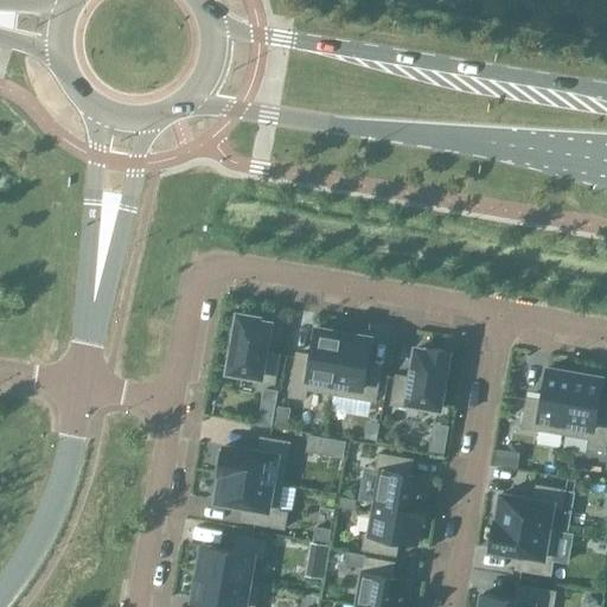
[(259,381),(275,383),(280,355),(264,352),(269,324),(257,321),(259,318),(238,314),(237,326),(231,325),(228,345),(232,345),(228,371),(260,377),(259,381)]
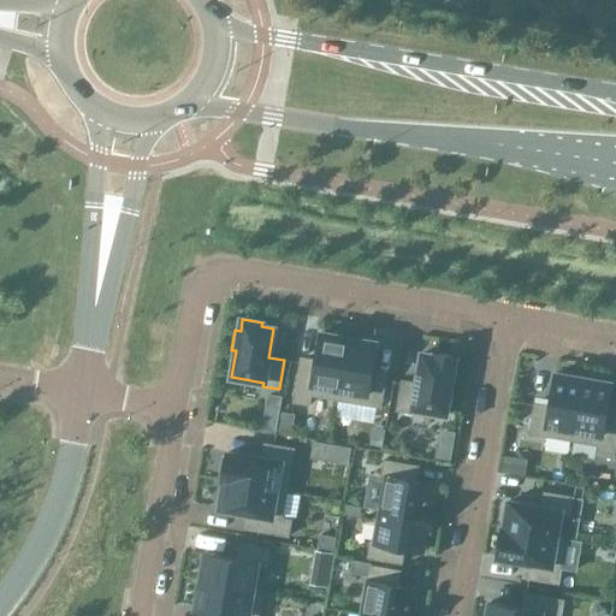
[(311,396),(338,400),(349,338),(345,337),(345,338),(321,335),(315,366),(301,363),(294,402),(309,404),(311,396)]
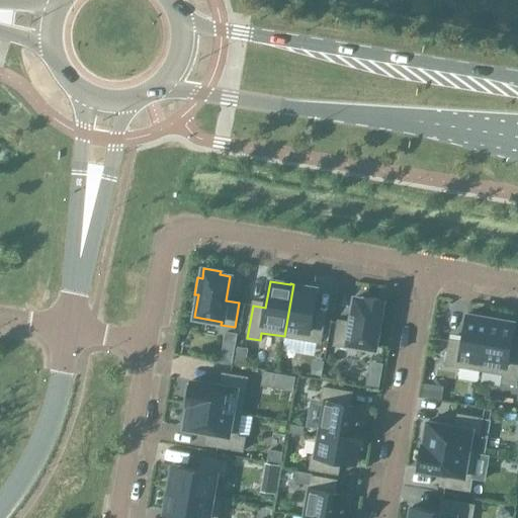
[(293,284),(284,336),(320,343),(325,318),(313,316),(317,289),(295,285),(295,284),(293,284)]
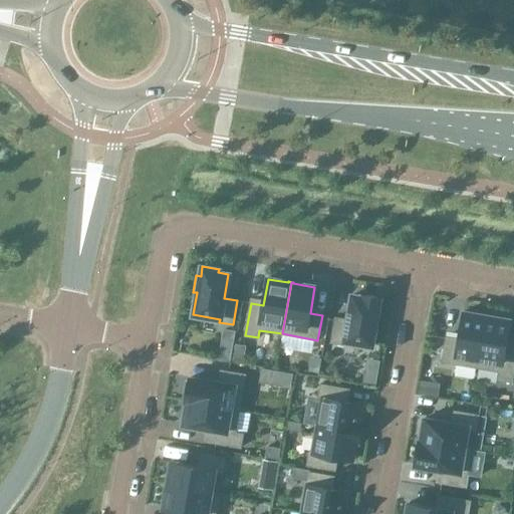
[(332,342),(345,344),(345,340),(371,345),(379,298),(363,295),(363,298),(353,296),(349,319),(336,317),(332,342)]
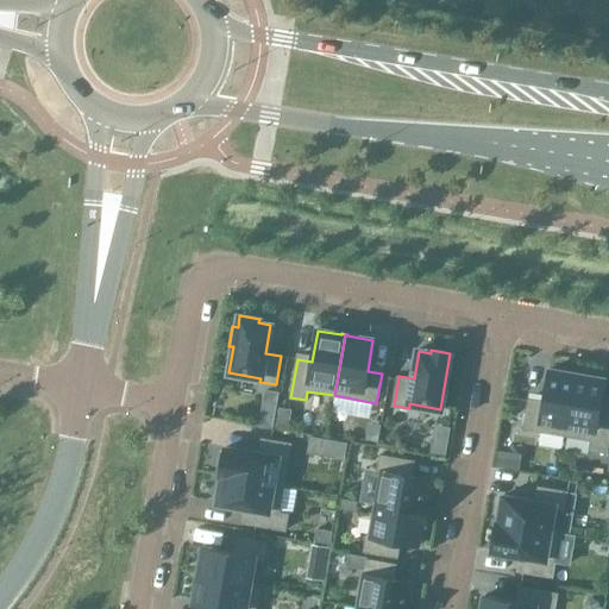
[(523,428),(566,435),(577,375),(573,374),(573,375),(550,370),(544,402),(529,400),(523,428)]
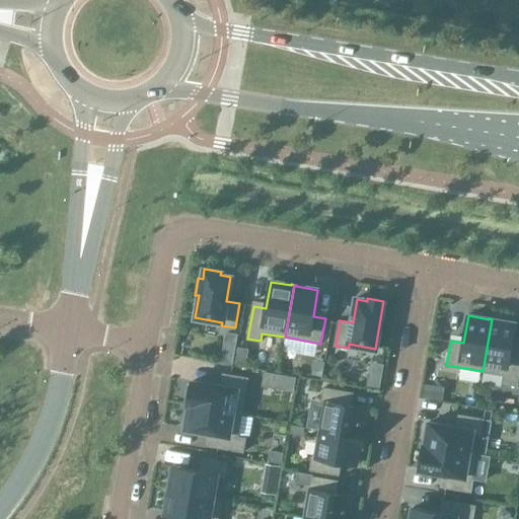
[(492,319),(483,371),(505,375),(504,383),(517,385),(518,372),(518,352),(510,350),(514,323),(494,320),(494,319),(492,319)]
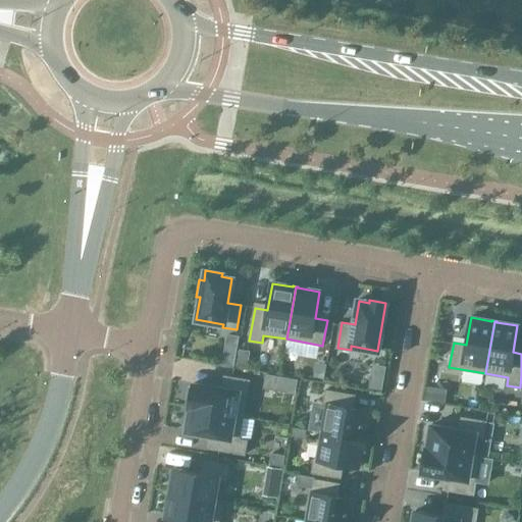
[(227,332),(222,362),(235,364),(240,334),(227,332)]
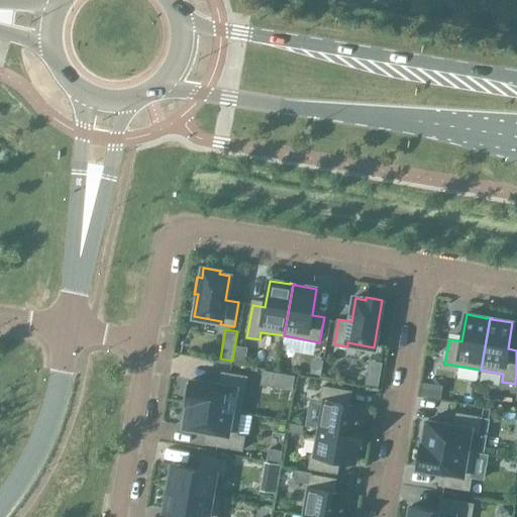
[(188,402),(188,403),(241,413),(247,377),(221,373),(219,385),(192,380),(191,385),(187,384),(185,399),(189,400),(188,402)]
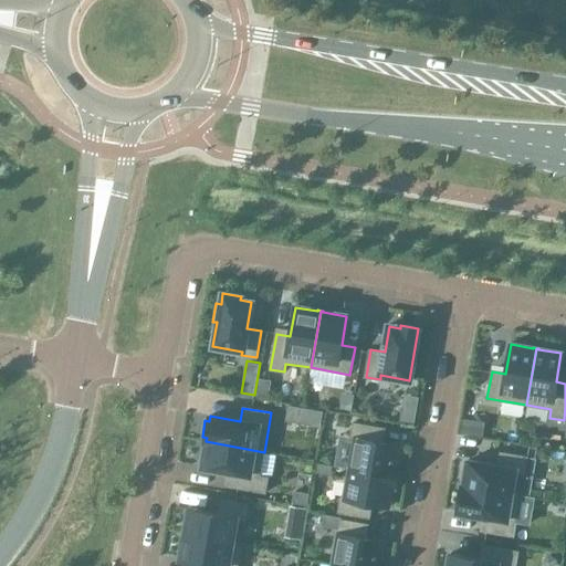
[(323,412),(306,409),(303,425),(321,428),(323,412)]
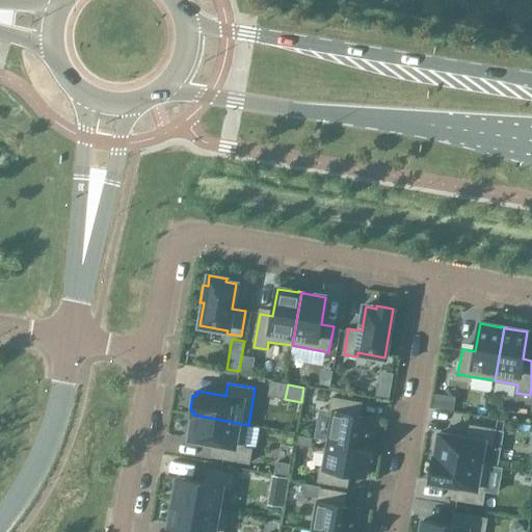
[(444,408),(446,396),(435,395),(433,406),(444,408)]
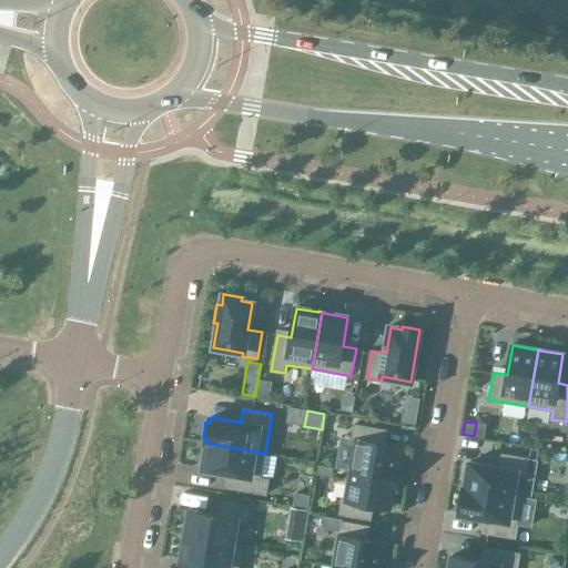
[(355,440),(350,470),(396,478),(397,473),(399,473),(401,466),(398,466),(402,447),(384,444),(386,430),(355,425),(352,440),(355,440)]
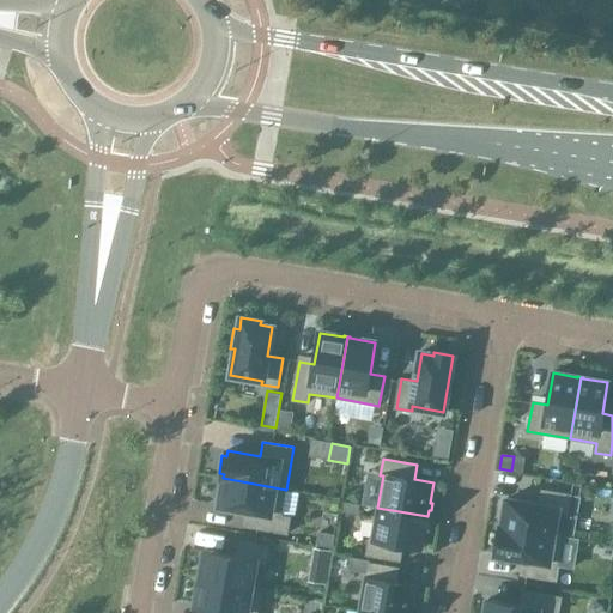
[(286,490),(223,478),(223,480),(224,480),(223,486),(222,486),(218,507),(250,513),(248,528),(287,534),(291,516),(281,515),(286,490)]
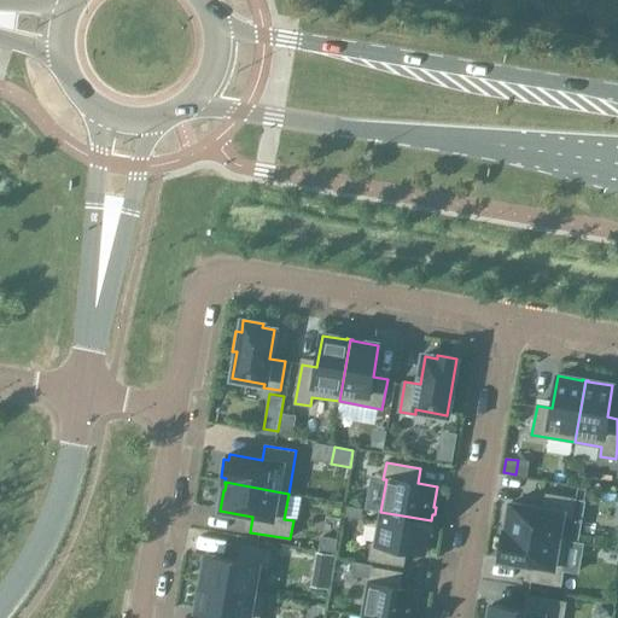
[(506,531),(567,542),(567,541),(557,540),(561,513),(572,516),(576,500),(546,494),(543,509),(511,503),(507,522),(506,531)]
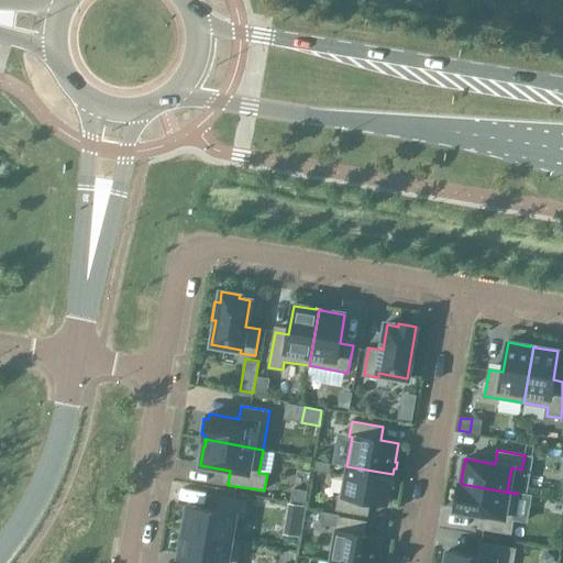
[(317,461),(315,470),(329,472),(331,463),(317,461)]
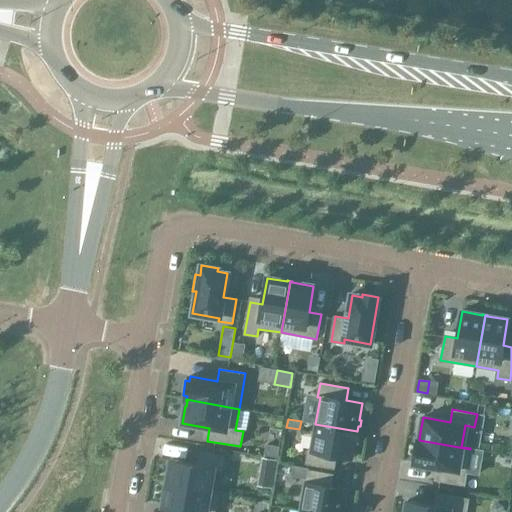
[(357,431),(315,424),(310,450),(308,450),(305,464),(334,469),(336,456),(352,459),(355,442),(357,442),(358,436),(356,436),(357,431)]
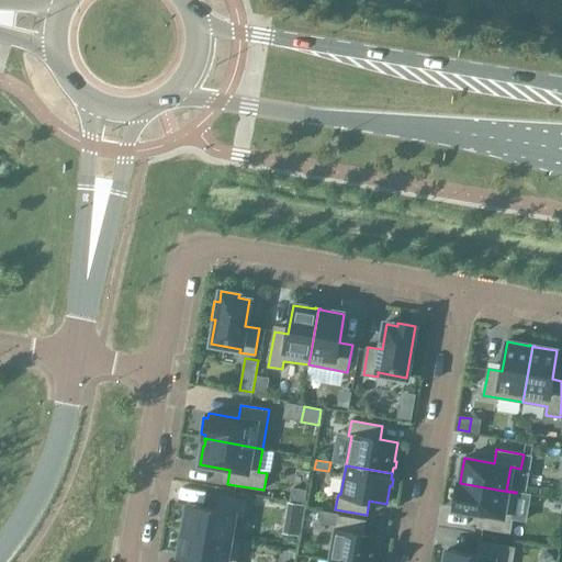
[(516,493),(460,483),(456,508),(485,514),(483,527),(509,532),(516,493)]
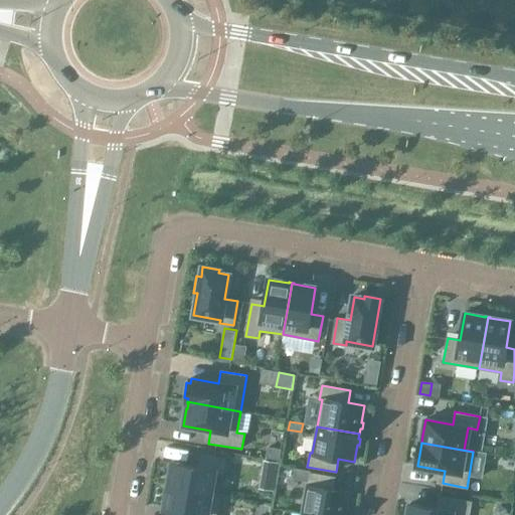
[(265,456),(279,459),(281,448),(267,445),(265,456)]
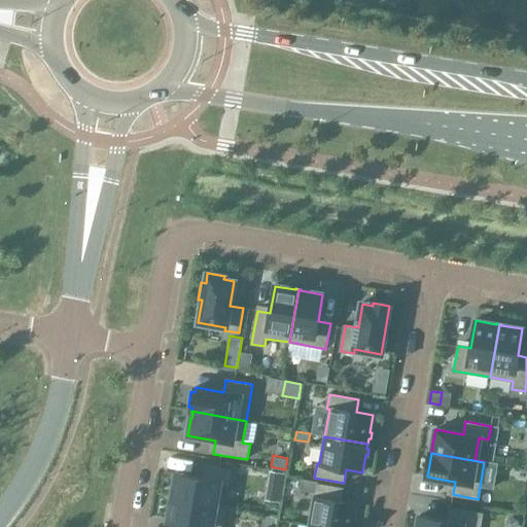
[(172,496),(172,497),(215,504),(219,483),(229,484),(232,469),(206,465),(204,478),(176,473),(173,496),(172,496)]
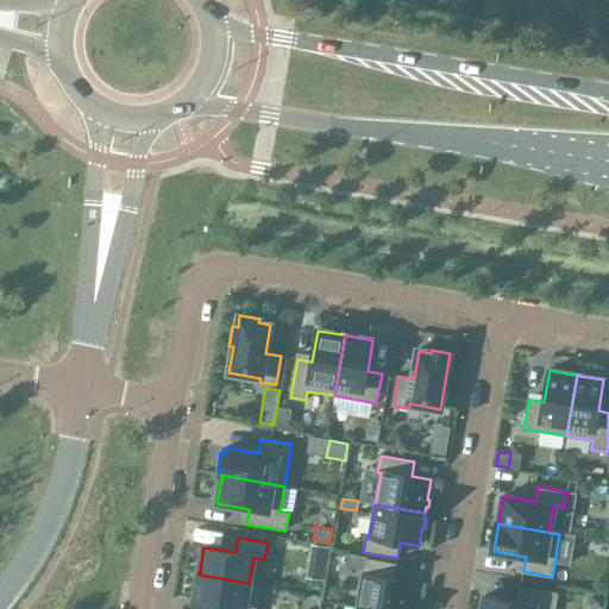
[(330,546),(314,544),(312,558),(327,560),(330,546)]
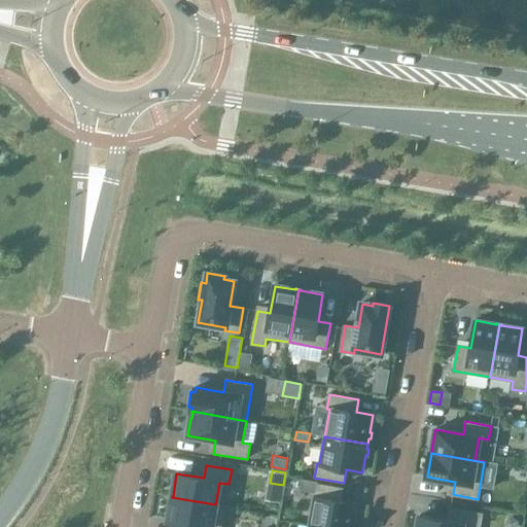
[(314,496),(309,525),(318,526),(354,526),(356,522),(354,522),(357,504),(341,501),(343,488),(318,484),(315,497),(314,496)]
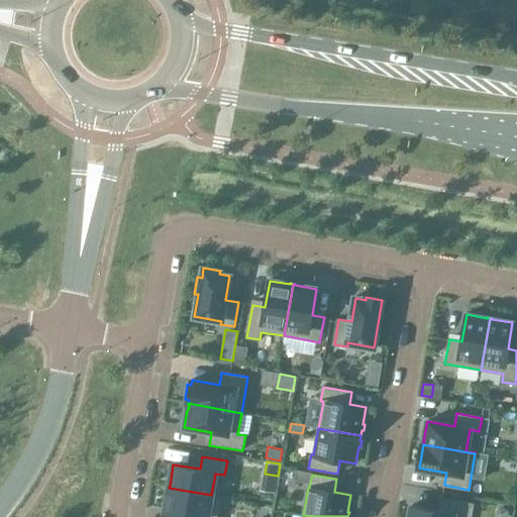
[(211,495),(169,488),(168,490),(169,490),(165,511),(192,516),(191,516),(216,516),(220,497),(211,495)]
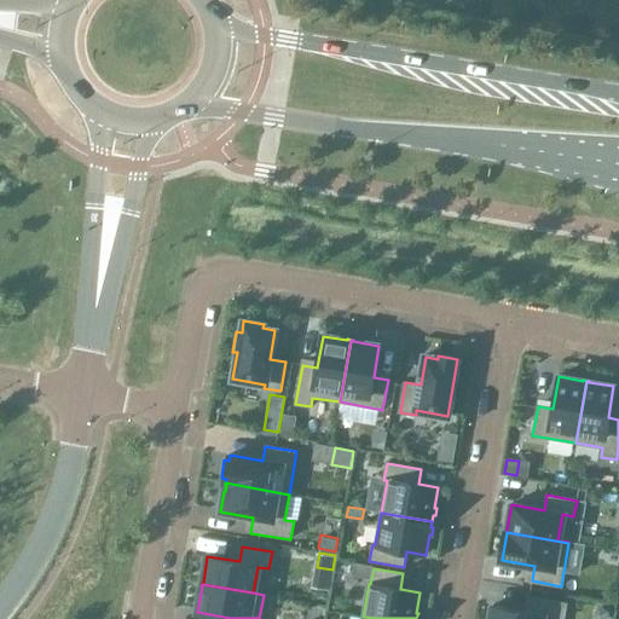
[(554,618),(555,618),(557,618),(563,618),(567,603),(527,596),(525,612),(493,606),(490,618),(554,618)]
